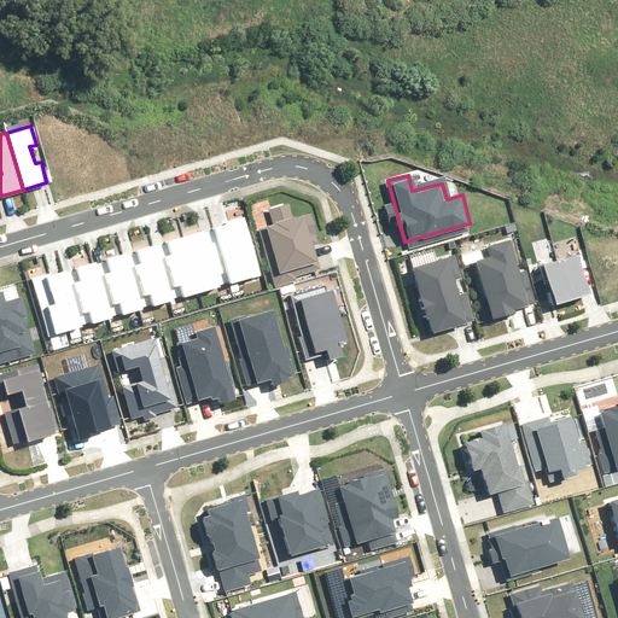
[(269,216),(257,220),(275,285),(322,273),(303,208),(290,211),(286,197),(266,203),(269,216)]
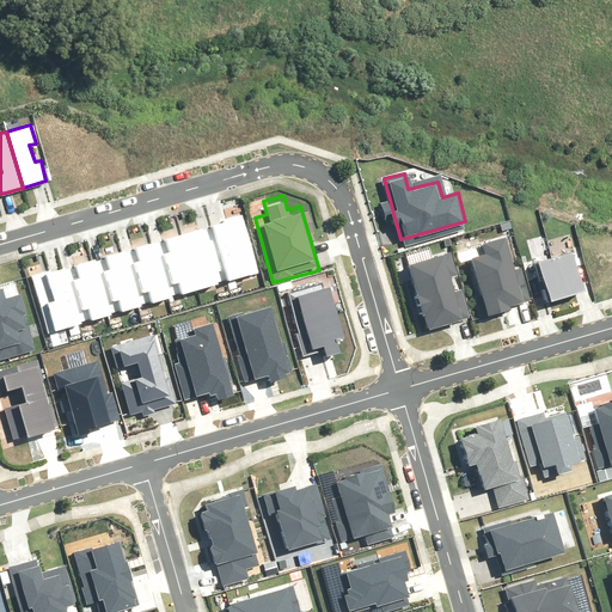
[(246,214),(218,222),(233,276),(262,268),(246,214)]
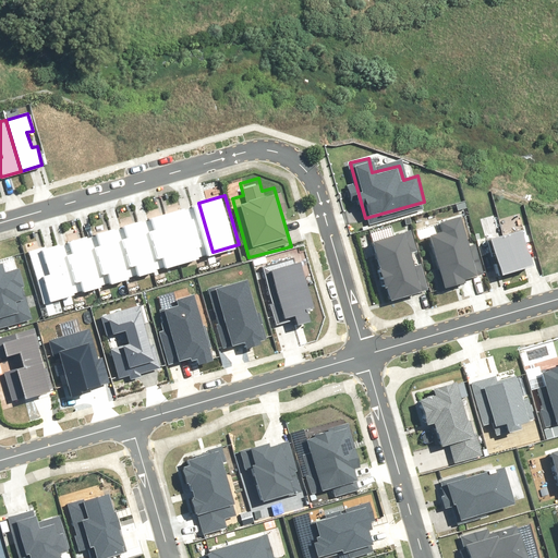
[(201,256),(211,253),(197,204),(170,211),(184,263),(202,257),(201,256)]
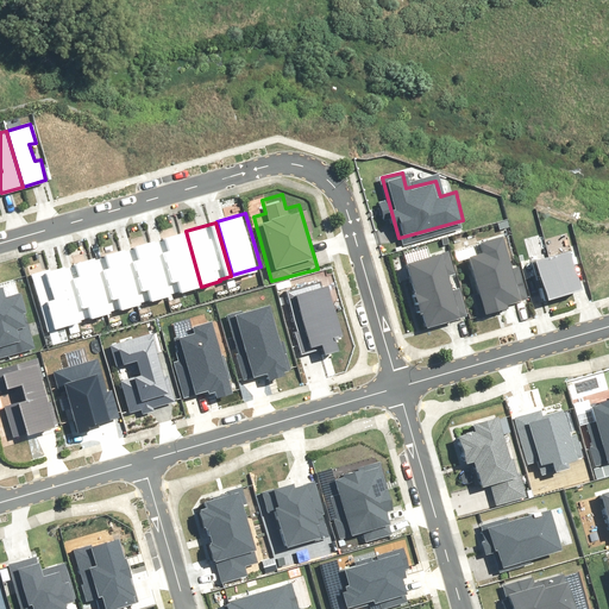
[(181,292),(199,286),(183,230),(163,236),(164,238),(154,240),(169,293),(180,289),(181,292)]
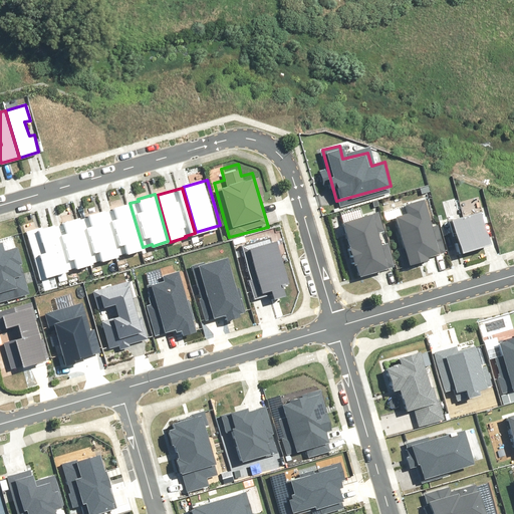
[(408,215),(398,217),(409,260),(445,250),(437,220),(431,221),(425,197),(404,203),(408,215)]
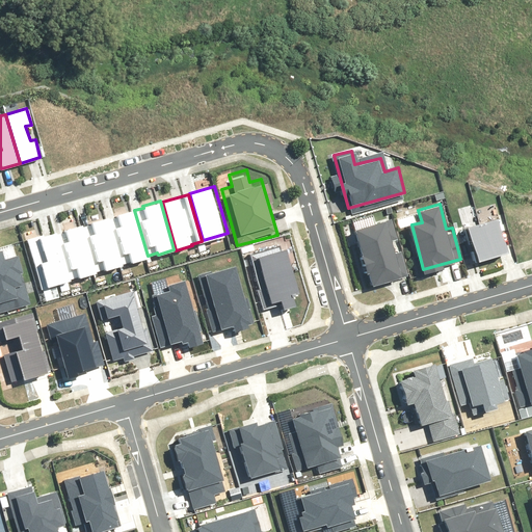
[(130,262),(145,258),(145,256),(132,210),(132,208),(115,213),(116,215),(106,218),(120,263),(129,260),(130,262)]
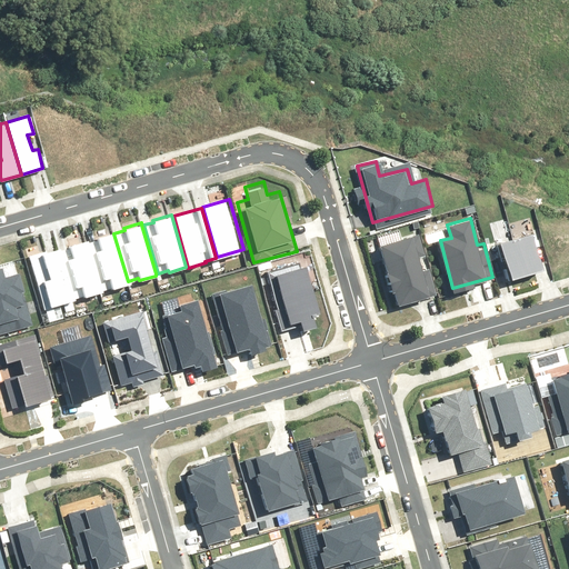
[(110,289),(127,283),(112,231),(95,237),(96,240),(85,242),(99,290),(110,287),(110,289)]
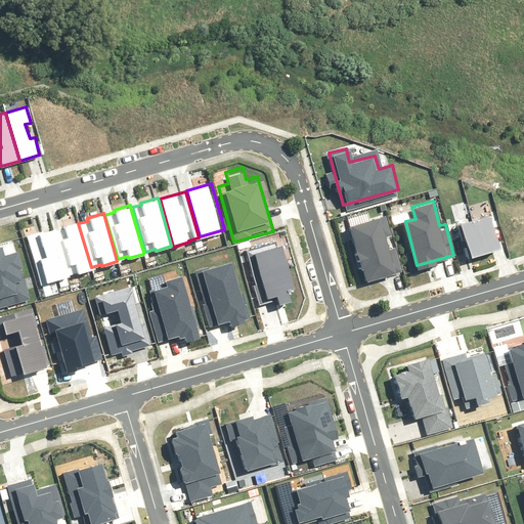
[(387,214),(351,222),(362,279),(402,271),(397,243),(386,245),(384,233),(391,231),(387,214)]
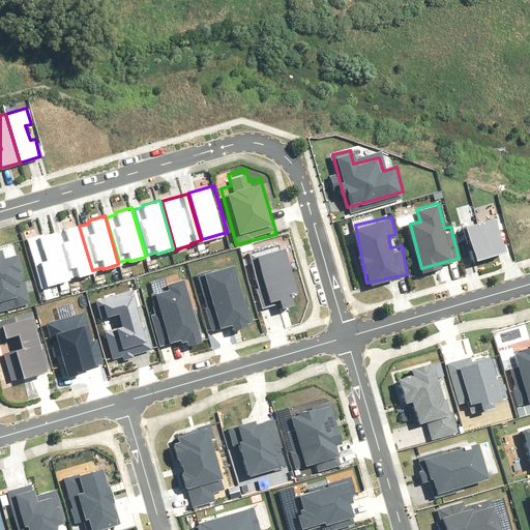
[(495,218),(464,225),(471,258),(501,252),(495,218)]
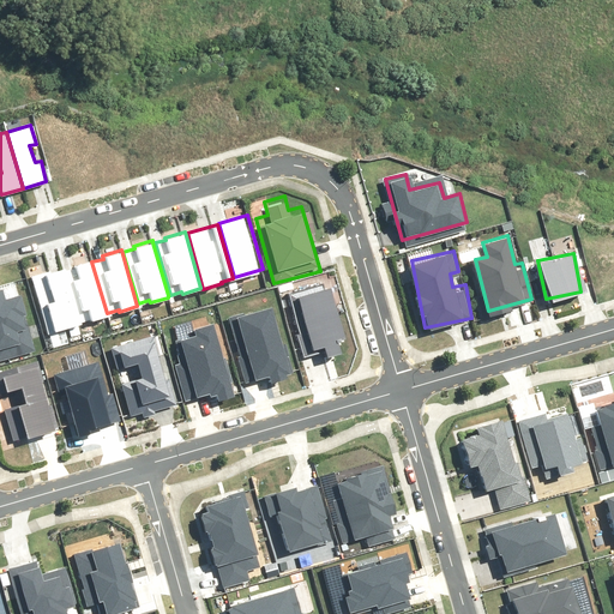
[(88,321),(106,317),(106,314),(90,263),(89,259),(71,265),(71,268),(60,271),(74,323),(86,319),(88,321)]
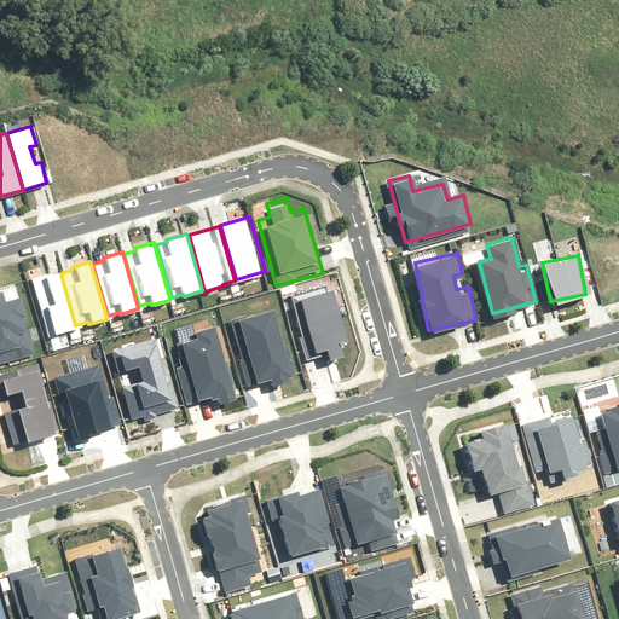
[(44,336),(74,328),(74,325),(58,271),(28,279),(44,336)]
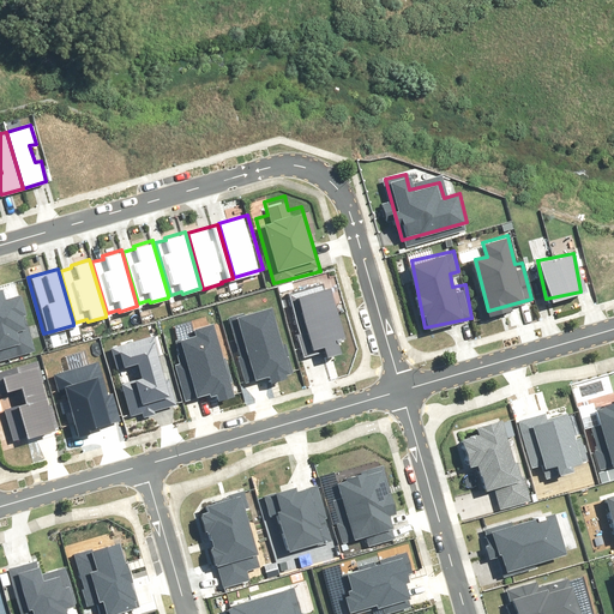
[(325,284),(293,295),(313,360),(345,349),(325,284)]
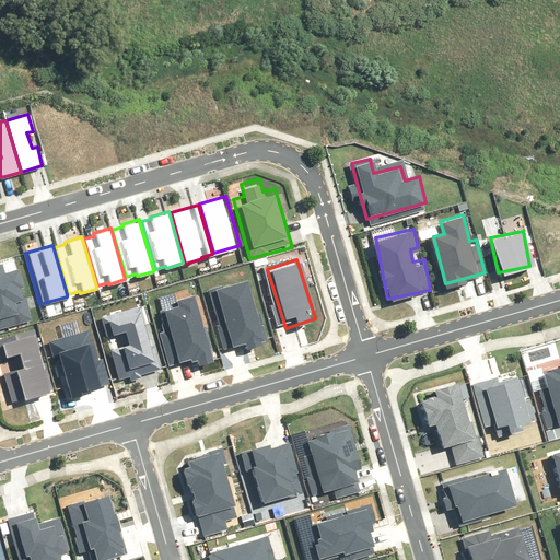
[(3,260),(0,260),(0,319),(31,312),(20,269),(7,273),(3,260)]
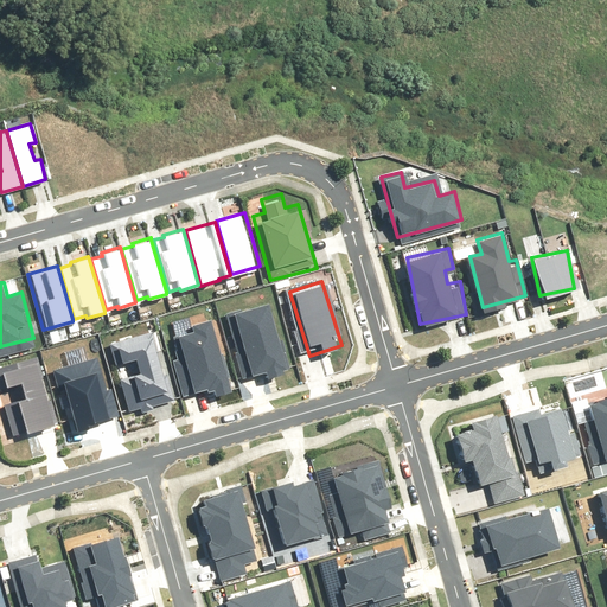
[(228,310),(246,376),(266,371),(267,376),(281,372),(280,368),(289,365),(281,337),(278,338),(268,302),(241,310),(240,306),(228,310)]
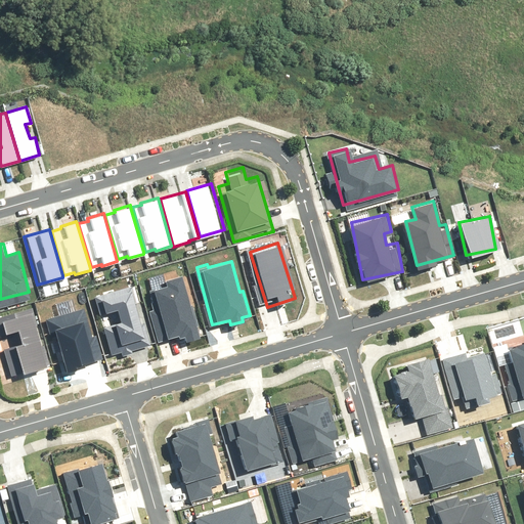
[(151,287),(164,337),(177,334),(178,337),(182,336),(183,341),(199,337),(195,325),(199,325),(192,304),(187,305),(180,274),(164,279),(165,282),(151,287)]
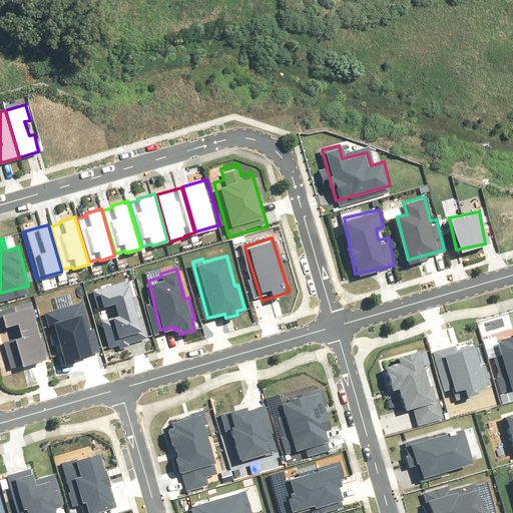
[(93,290),(109,346),(118,344),(119,347),(127,345),(126,341),(145,335),(129,280),(93,290)]
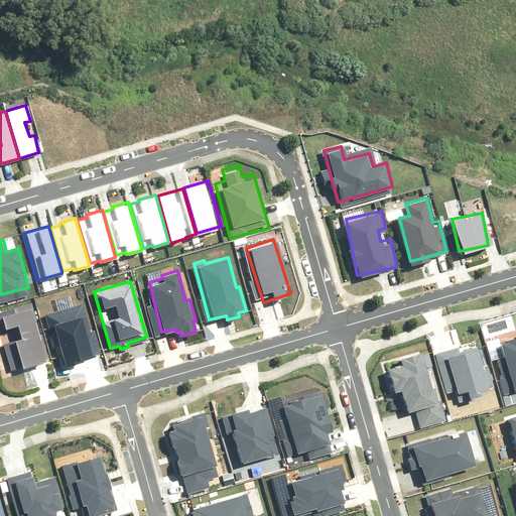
[(55,324),(67,361),(101,351),(95,329),(90,330),(83,304),(48,314),(51,325),(55,324)]
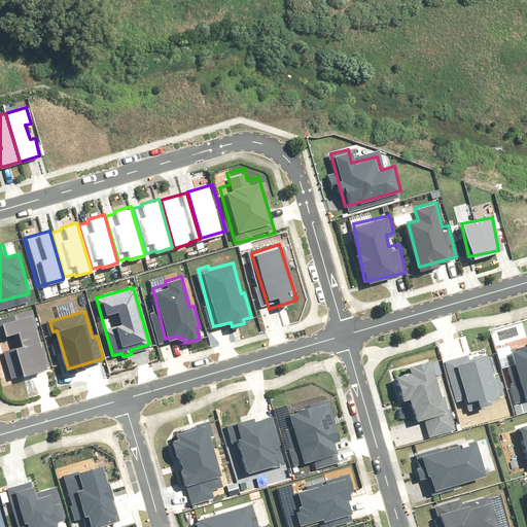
[(33,312),(0,320),(0,340),(10,380),(49,369),(33,312)]
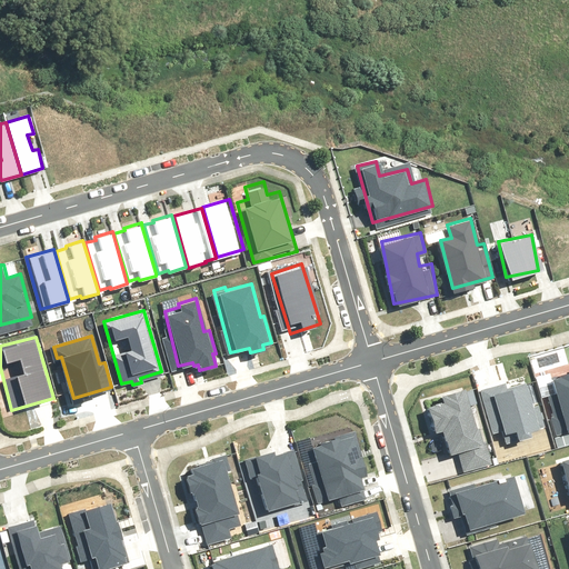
[(568,369),(538,377),(552,439),(568,435),(568,369)]
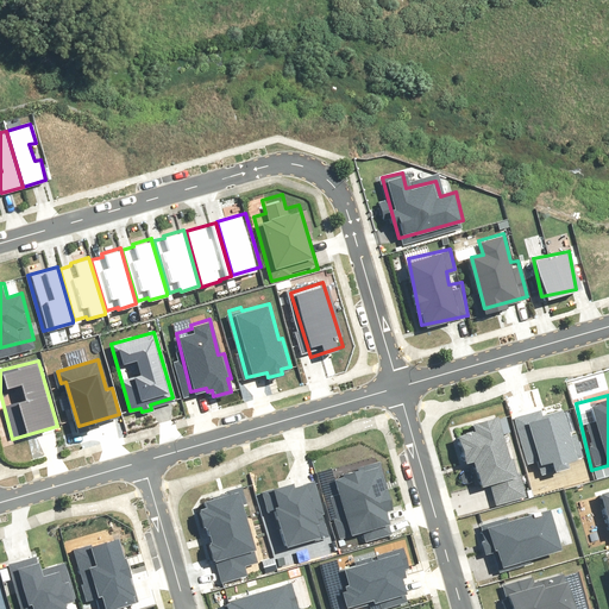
[(564,397),(512,412),(526,462),(551,454),(553,465),(582,457),(564,397)]
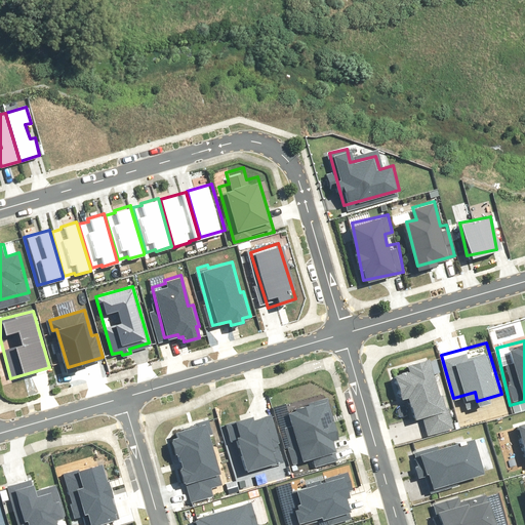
[(433,359),(390,371),(398,400),(405,398),(410,415),(422,411),(428,430),(451,422),(433,359)]
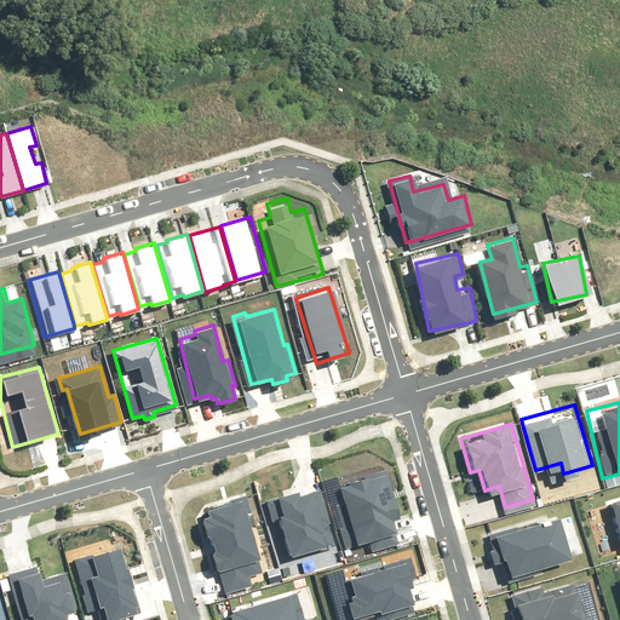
[(386,472),(338,484),(355,545),(403,533),(386,472)]
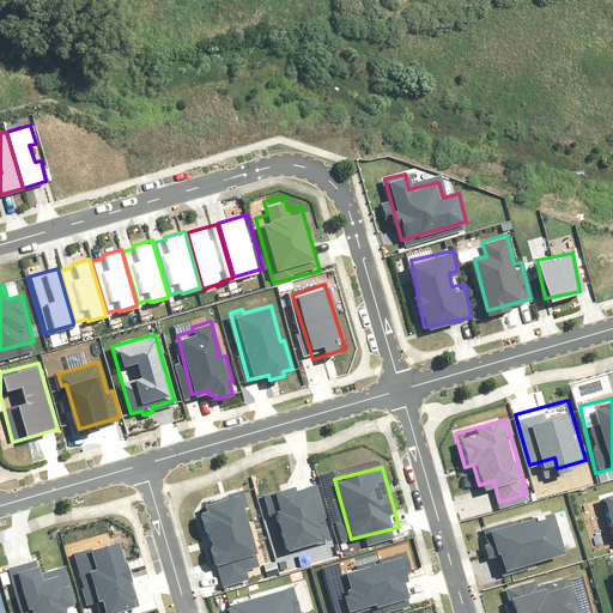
[(321,481),(269,493),(283,546),(333,533),(321,481)]
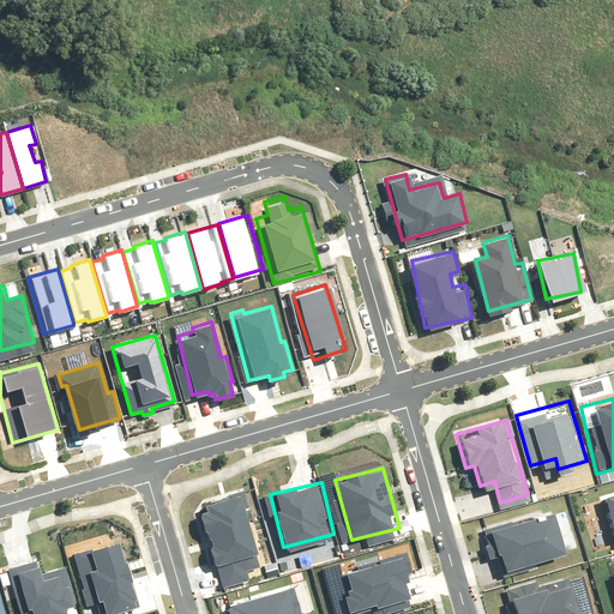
[(613,536),(613,492),(603,495),(613,536)]
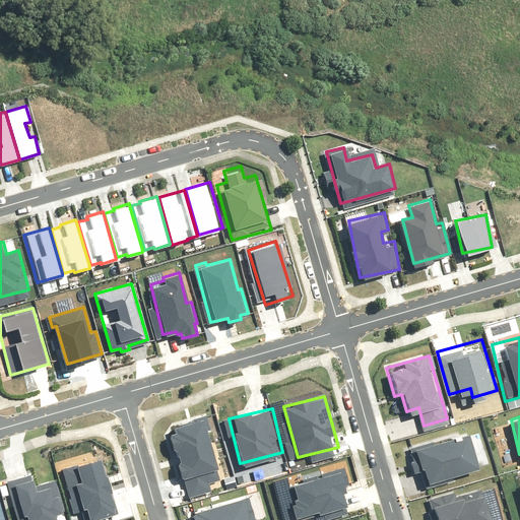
[(209,419),(171,431),(189,492),(228,479),(209,419)]
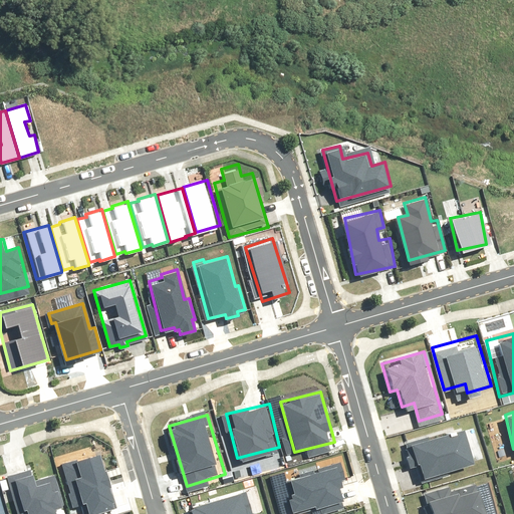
[(465,429),(411,444),(421,477),(475,462),(465,429)]
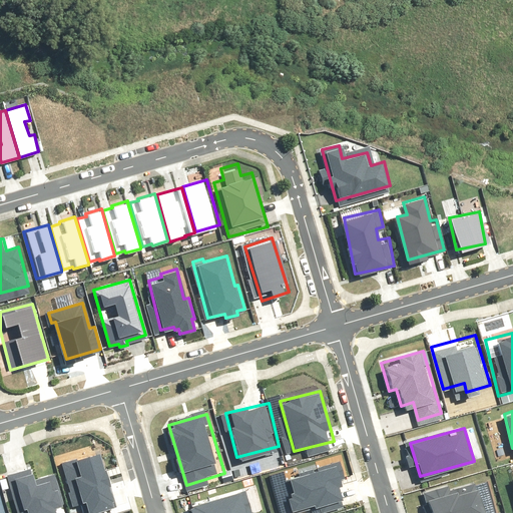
[(99,449),(62,460),(73,501),(78,500),(82,512),(84,512),(115,505),(99,449)]
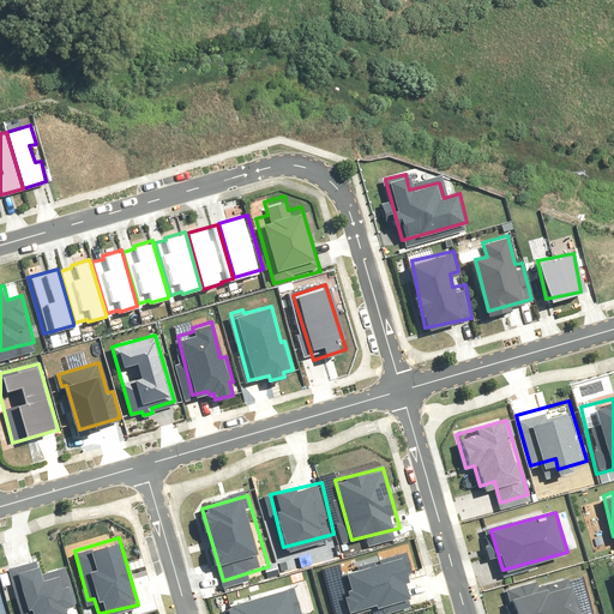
[(342,595),(345,609),(380,601),(384,611),(413,603),(404,571),(410,570),(407,553),(343,570),(349,588),(344,589),(345,594),(342,595)]
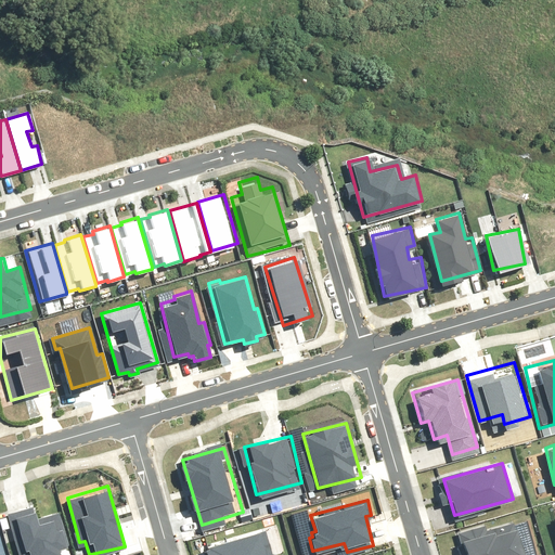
[(34,504),(7,511),(18,554),(60,554),(59,550),(67,547),(56,510),(37,515),(34,504)]
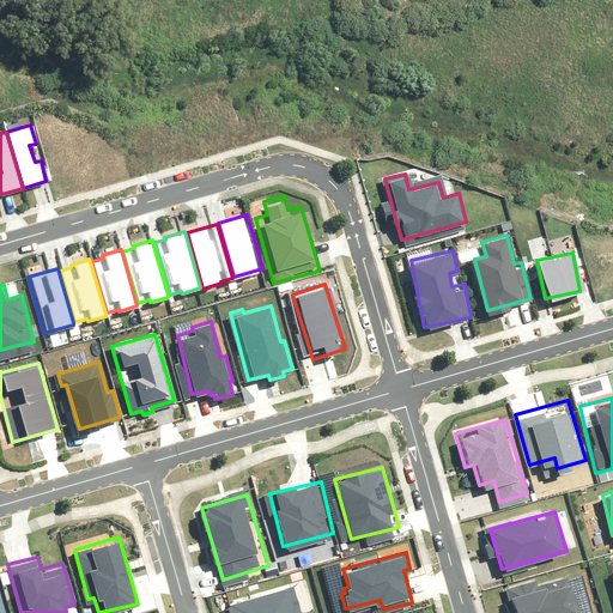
[(581,612),(569,563),(498,581),(505,612),(581,612)]
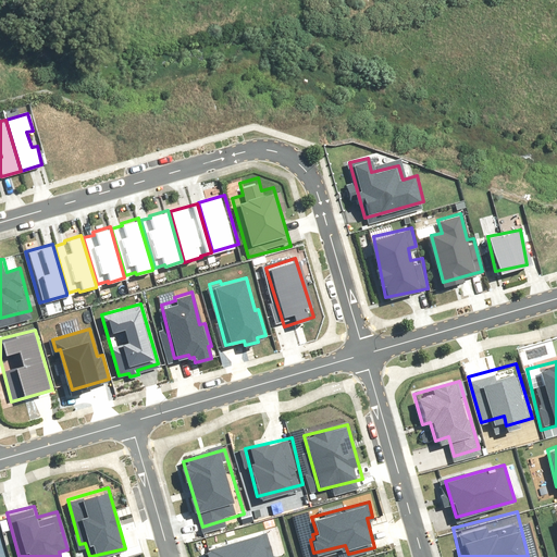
[(273,556),(265,533),(202,553),(203,556),(273,556)]
